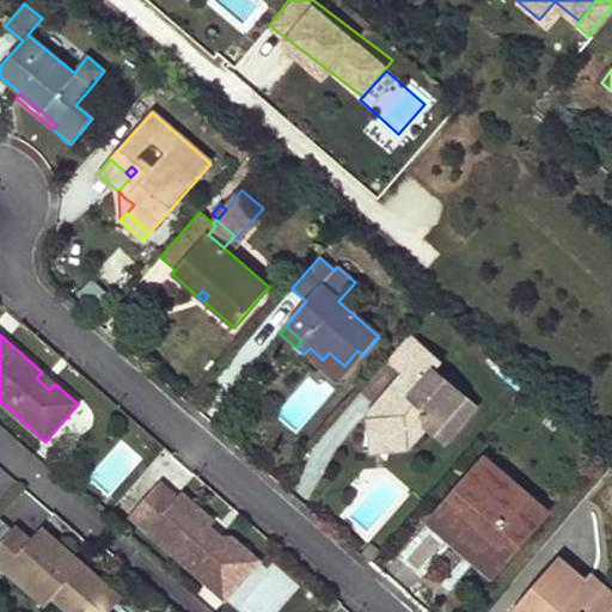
[(371,430),(383,440),(393,450),(409,448),(427,428),(434,434),(451,415),(461,424),(476,407),(435,372),(442,363),(409,336),(389,361),(405,374),(415,383),(407,392),(397,385),(369,416),(371,430)]
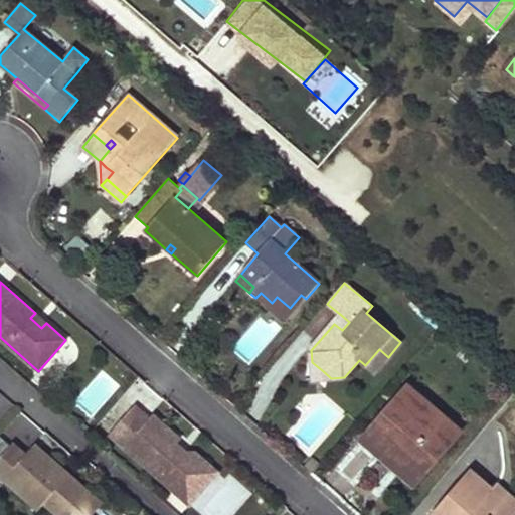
[(261,293),(255,298),(285,324),(306,299),(301,295),(290,308),(277,297),(272,303),(261,293)]
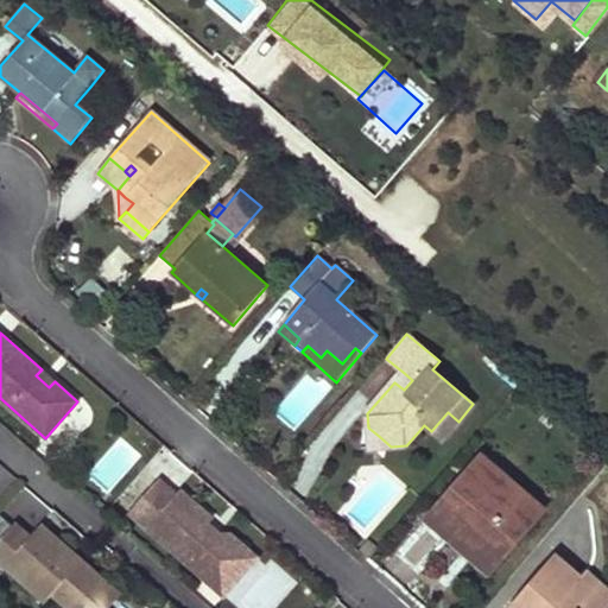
[(49,387),(55,381),(42,369),(36,375),(49,387)]
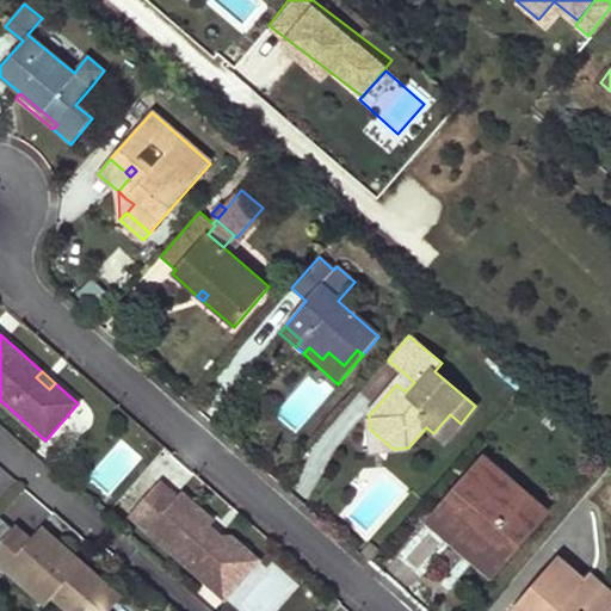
[(405,374),(396,384),(406,392),(414,382),(405,374)]
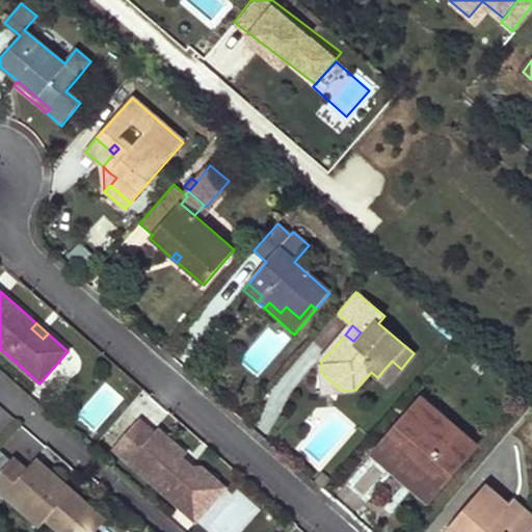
[(392,361),(377,377),(387,386),(401,369),(392,361)]
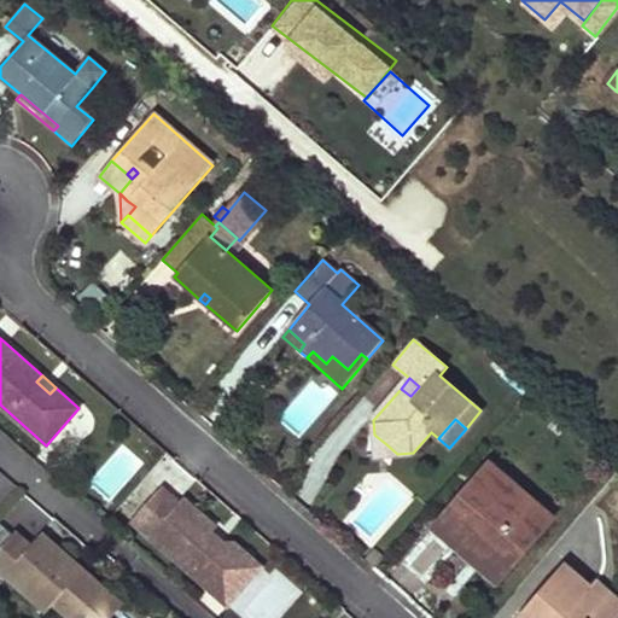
[(386,444),(374,435),(377,456),(386,455),(397,454),(386,444)]
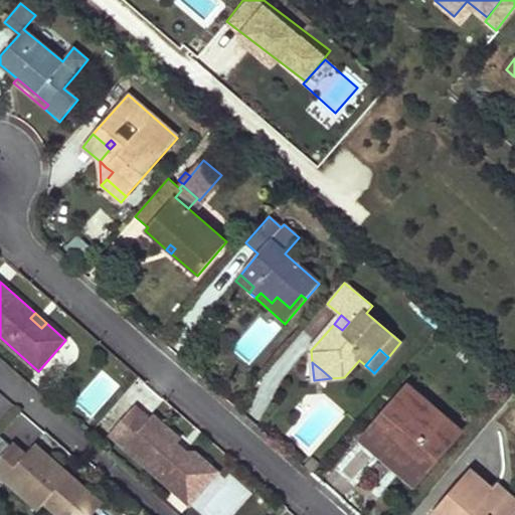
[(370,430),(387,445),(379,454),(403,475),(412,466),(423,476),(456,440),(439,424),(445,417),(407,386),(370,430)]
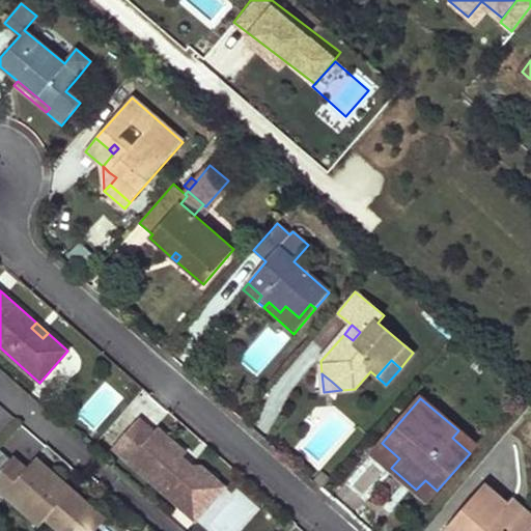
[(236,416),(243,421),(250,413),(244,408),(236,416)]
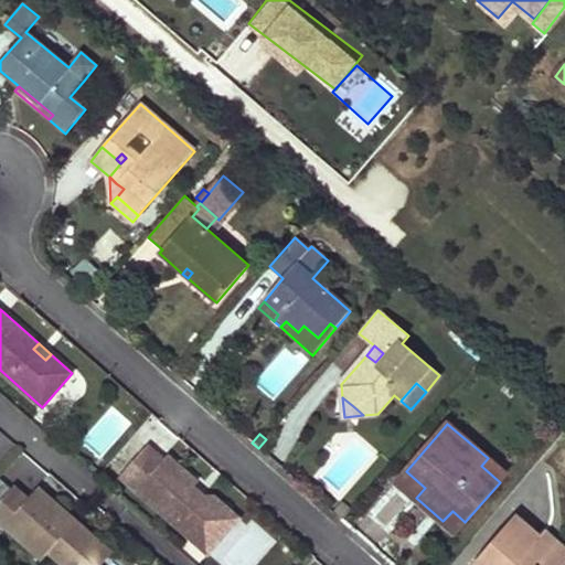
[(199,481),(168,455),(163,459),(147,445),(119,477),(203,551),(235,513),(214,496),(206,497),(194,486),(199,481)]
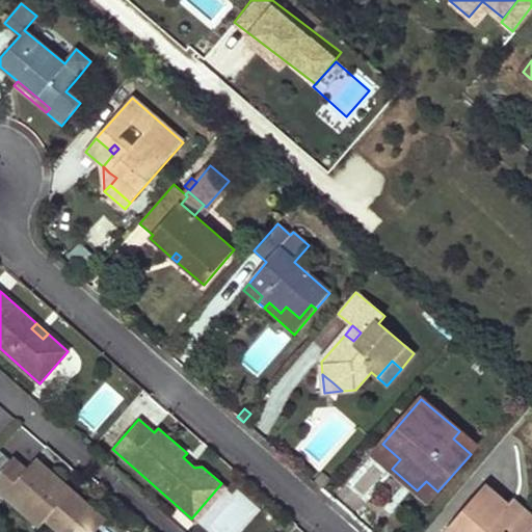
[(459,431),(453,439),(471,454),(477,447),(459,431)]
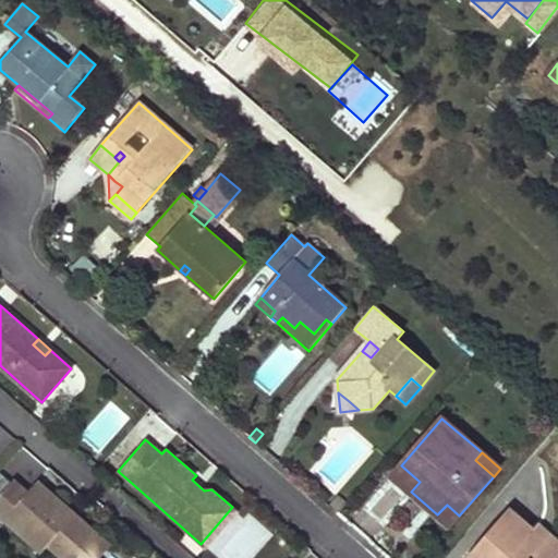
[(106,476),(113,469),(107,462),(99,471),(106,476)]
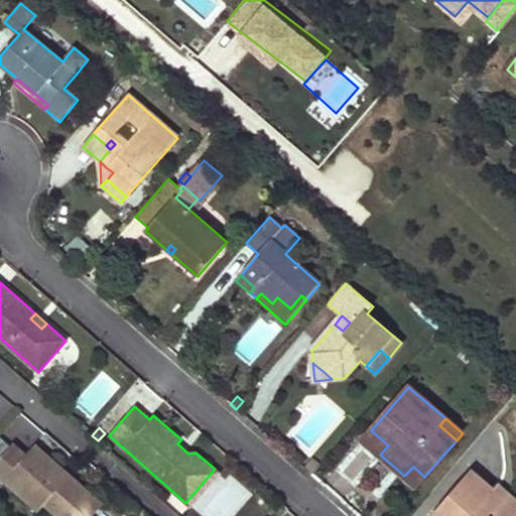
[(371,430),(363,440),(380,455),(388,445),(371,430)]
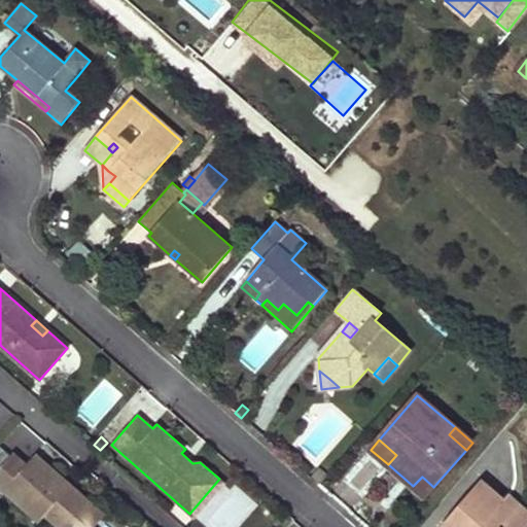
[(78,526),(95,526),(105,516),(75,490),(70,496),(59,486),(64,481),(35,455),(26,465),(12,453),(0,467),(0,487),(39,522),(45,516),(58,526),(72,526),(75,524),(78,526)]
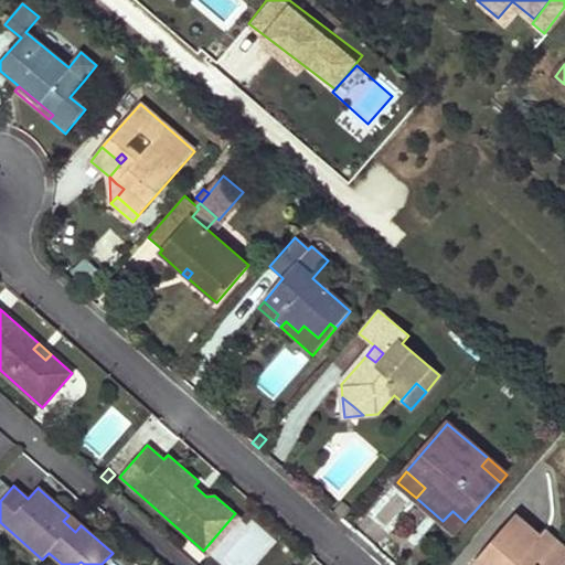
[(333,514),(341,521),(351,510),(343,503),(333,514)]
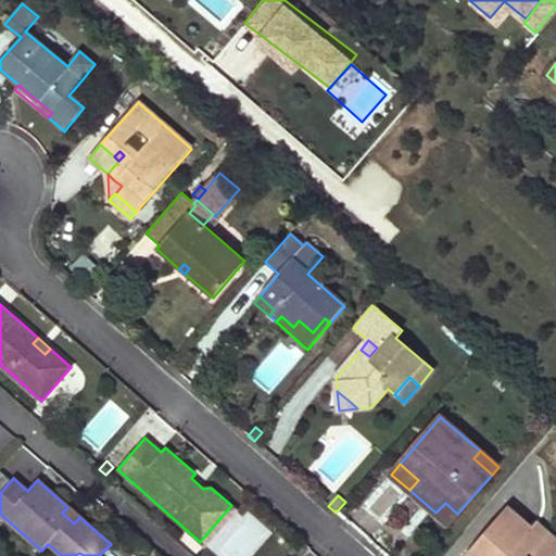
[(436,513),(449,525),(457,514),(445,503),(436,513)]
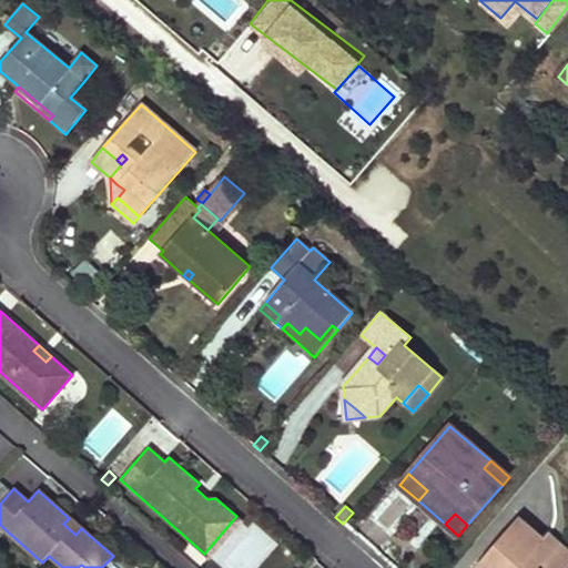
[(243,523),(236,516),(204,554),(211,559),(243,523)]
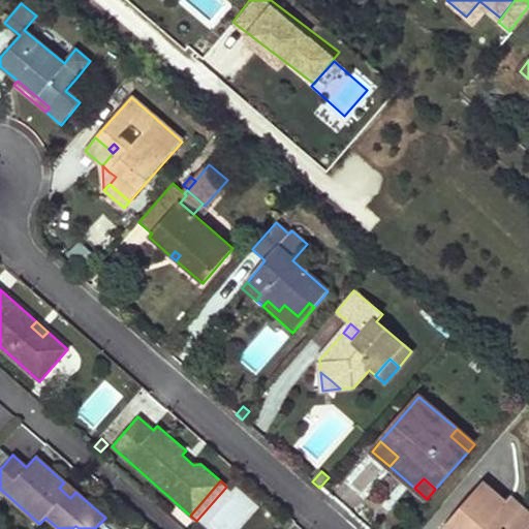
[(70,498),(75,492),(64,483),(59,488),(70,498)]
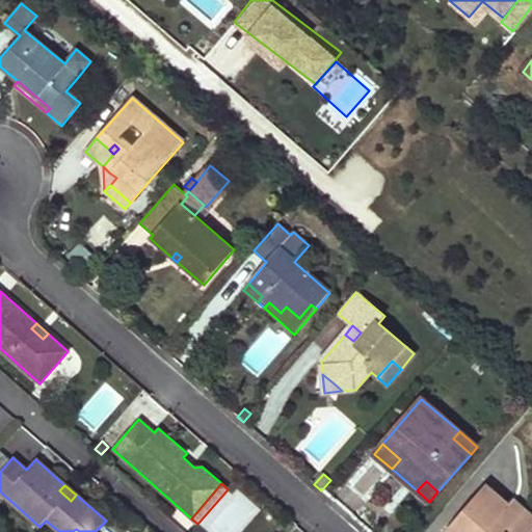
[(450,527),(455,531),(531,531),(531,526),(508,506),(485,485),(450,527)]
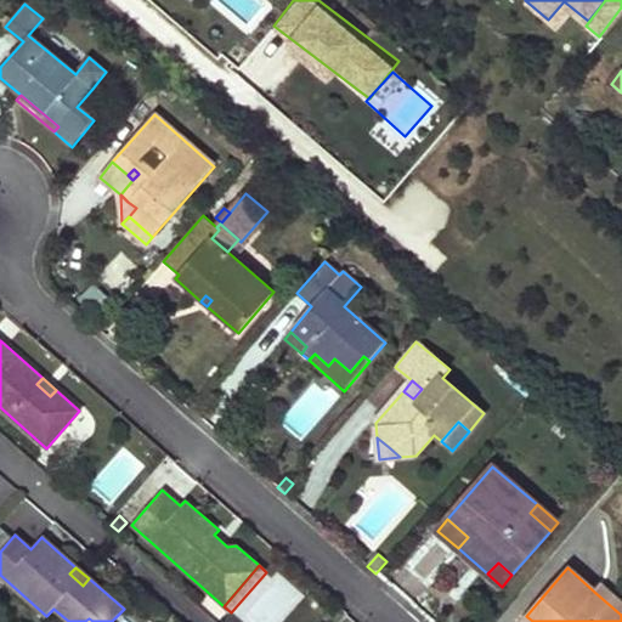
[(621,603),(600,584),(594,592),(621,615),(621,603)]
